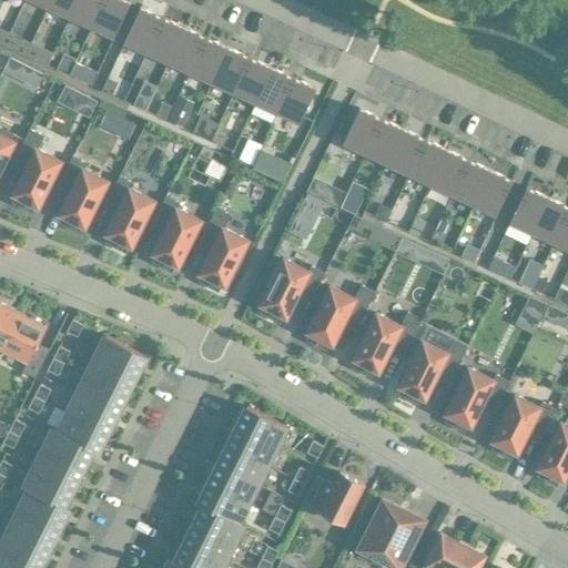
[(69,19),(77,0),(50,0),(47,9),(69,19)]
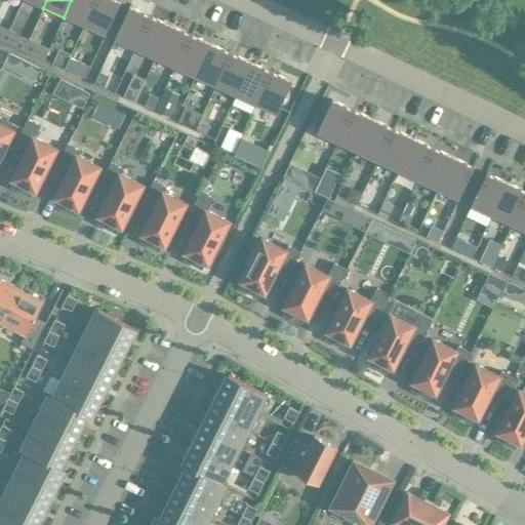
[(83,27),(94,0),(71,0),(64,17),(83,27)]
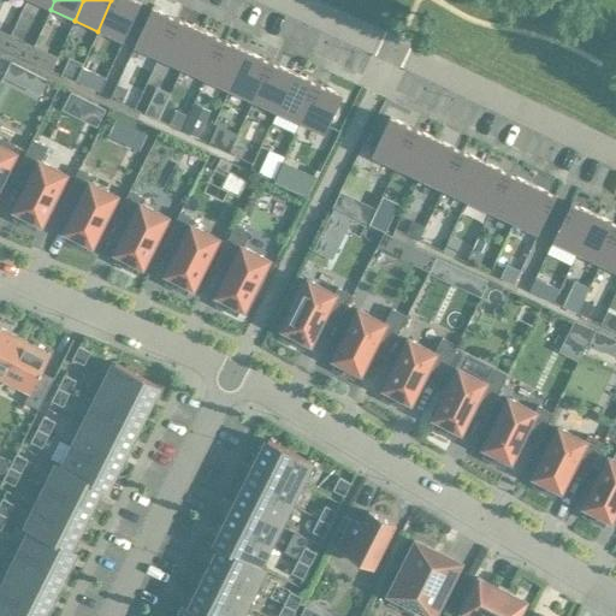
[(111,0),(98,31),(123,42),(140,4),(131,0),(111,0)]
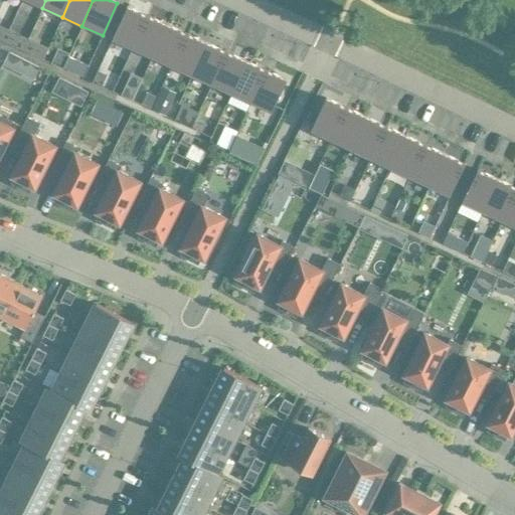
[(126,7),(111,39),(132,48),(147,16),(126,7)]
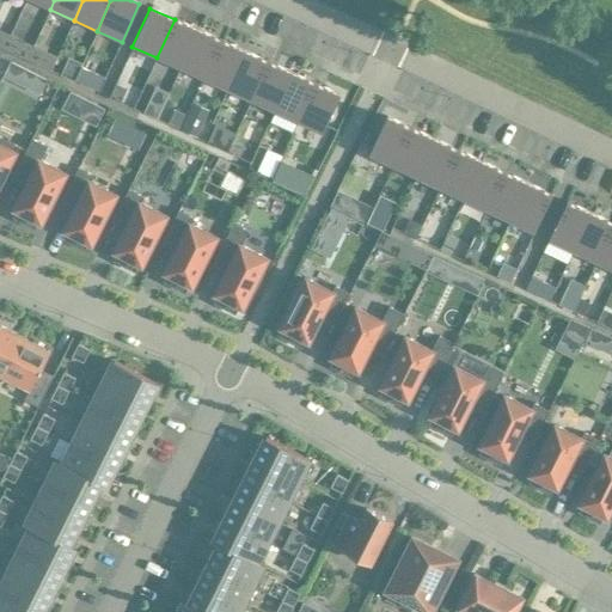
[(175,19),(157,57),(179,68),(197,30),(175,19)]
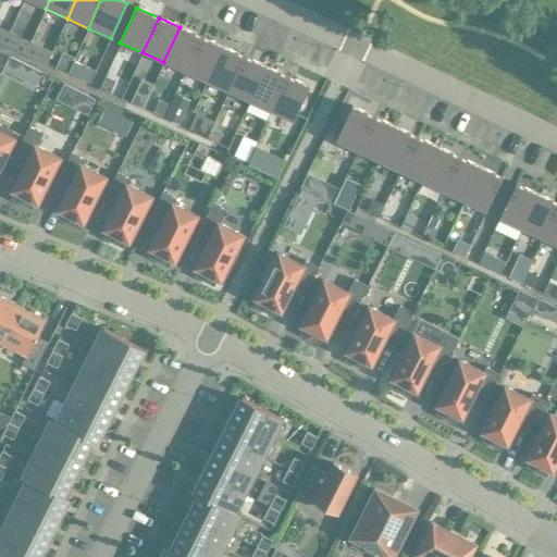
[(180,27),(163,62),(185,72),(201,37),(180,27)]
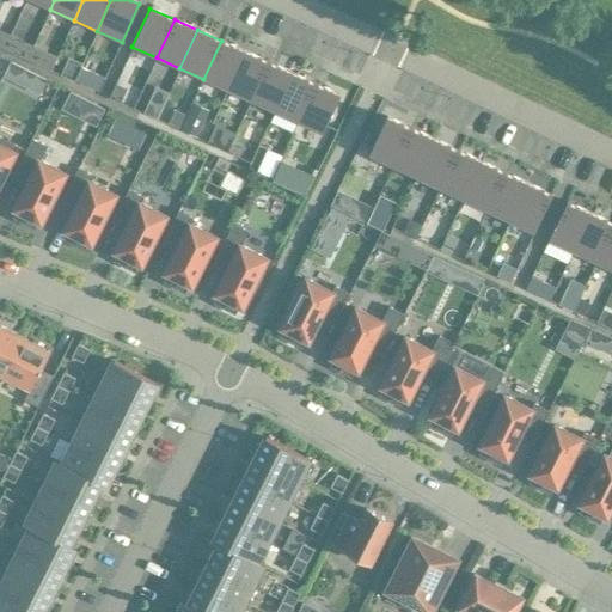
[(203,79),(227,90),(244,51),(221,41),(203,79)]
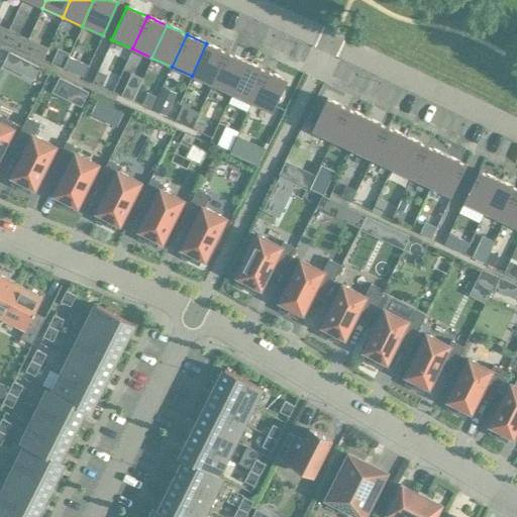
[(192,76),(211,85),(226,53),(206,43),(192,76)]
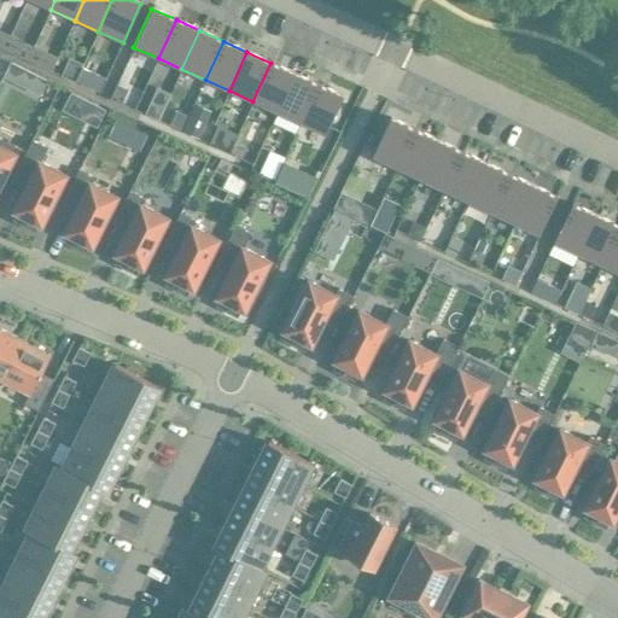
[(16,85),(23,70),(10,63),(3,77),(16,85)]
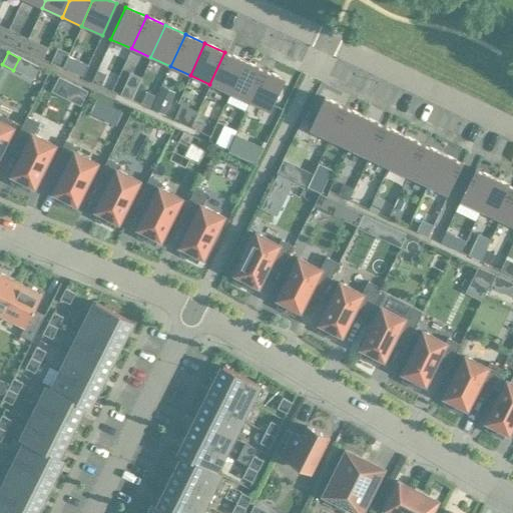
[(244,61),(224,52),(209,84),(229,93),(244,61)]
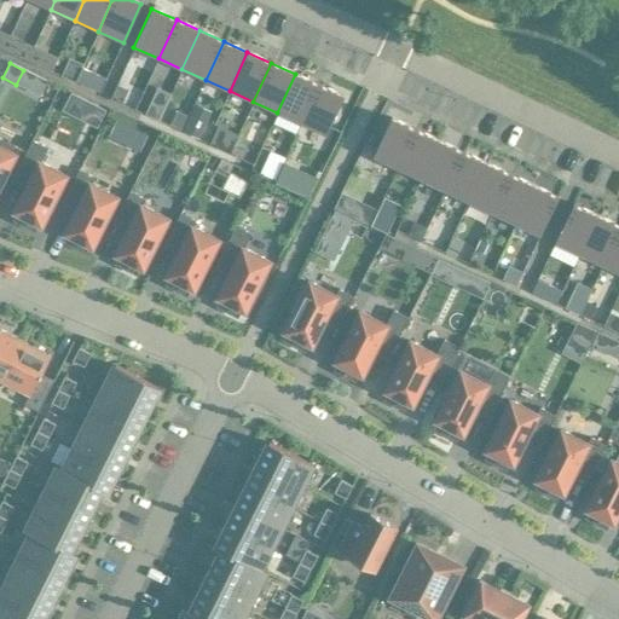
[(65,65),(61,77),(74,84),(79,71),(65,65)]
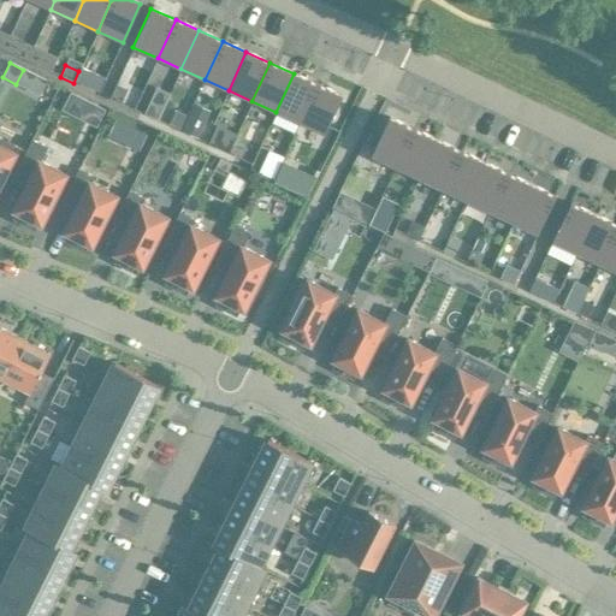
[(81,69),(75,82),(99,93),(105,80),(81,69)]
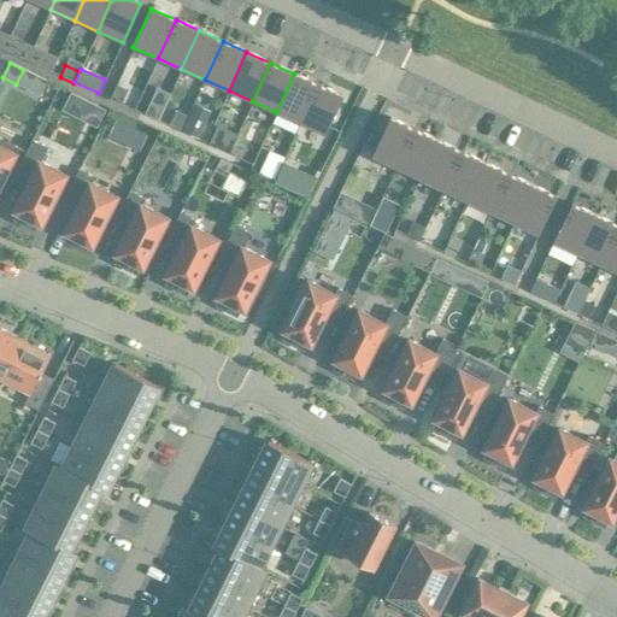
[(294,74),(276,112),(300,123),(317,84),(294,74)]
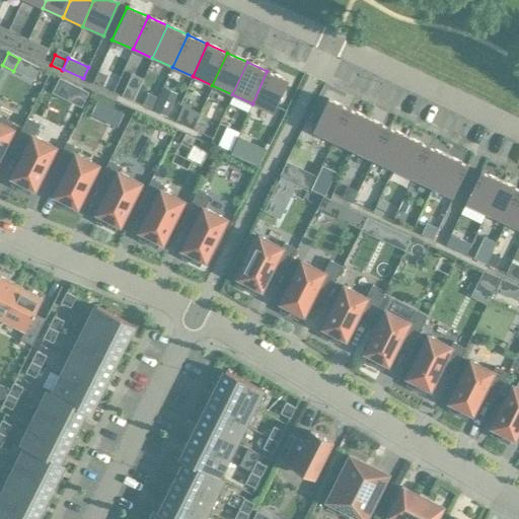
[(97,71),(91,84),(101,88),(106,76),(97,71)]
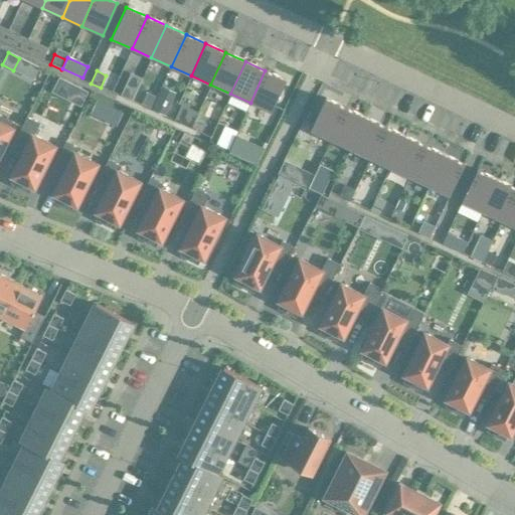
[(286,80),(265,70),(250,103),(271,113),(286,80)]
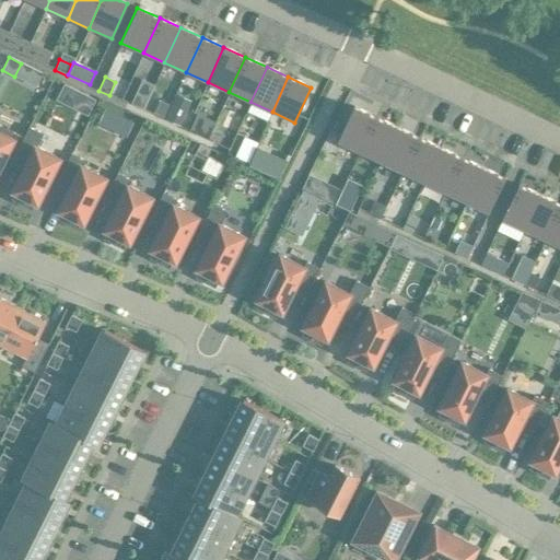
[(137,91),(130,104),(142,109),(149,96),(137,91)]
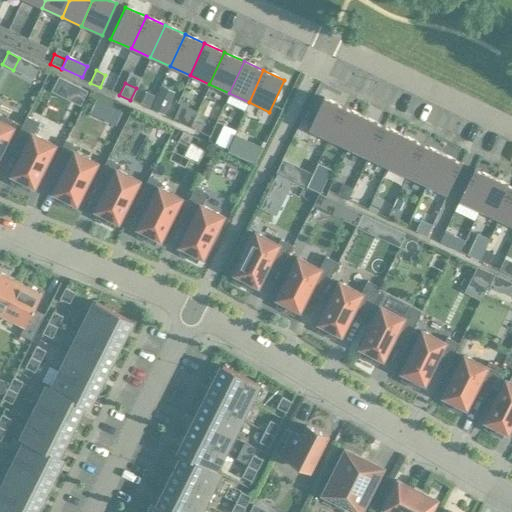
[(78,88),(71,102),(80,106),(86,92),(81,89),(78,88)]
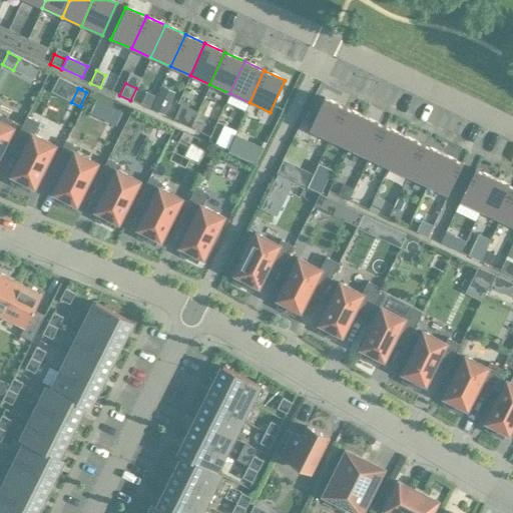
[(145,92),(140,104),(150,108),(155,96),(145,92)]
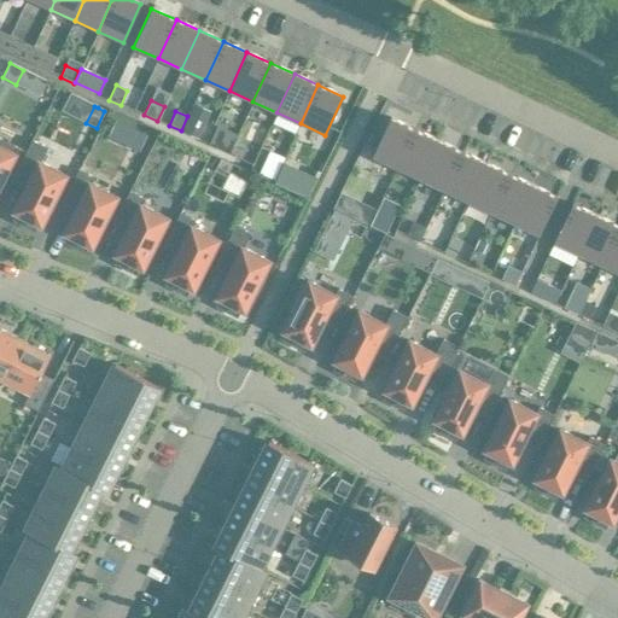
[(190,116),(181,133),(197,140),(204,123),(190,116)]
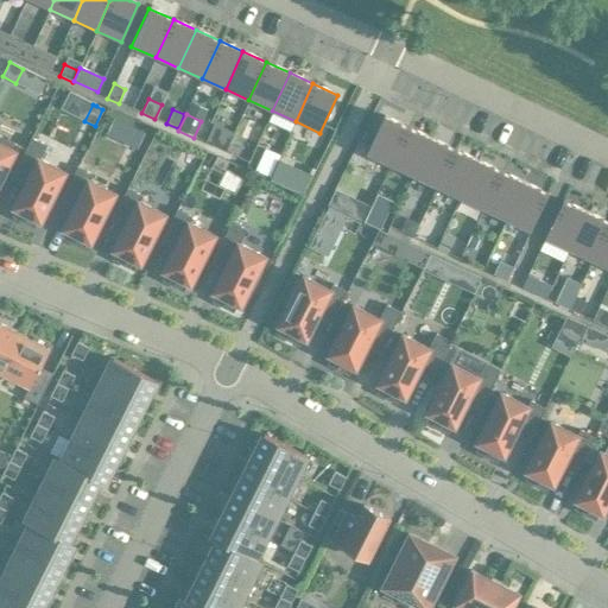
[(366,154),(390,165),(407,127),(384,116),(366,154)]
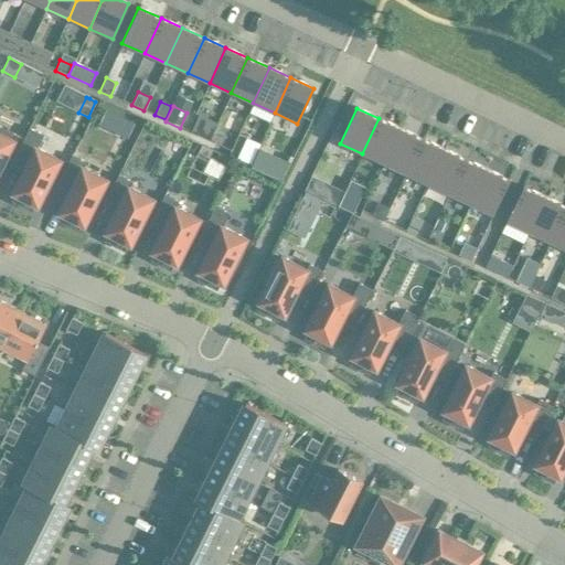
[(105,110),(98,125),(106,129),(113,114),(105,110)]
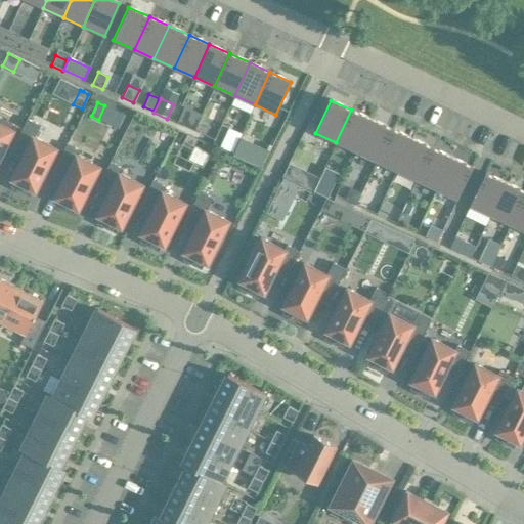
[(372,120),(351,110),(336,142),(356,153),(372,120)]
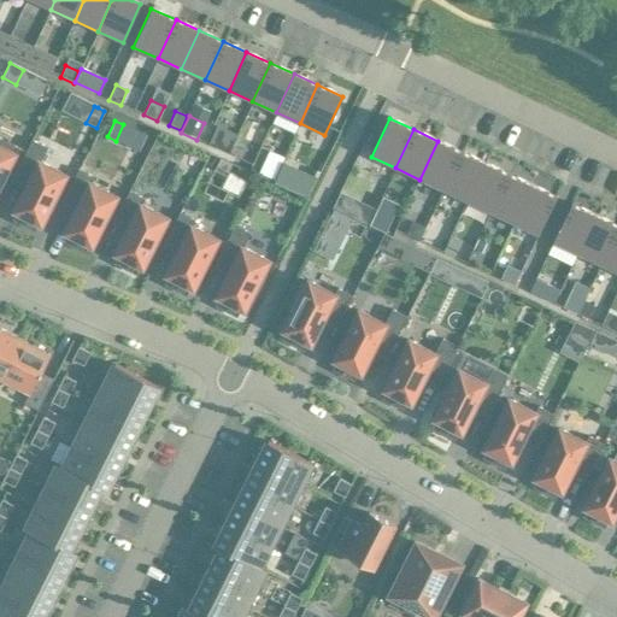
[(228,154),(236,135),(227,130),(217,150),(228,154)]
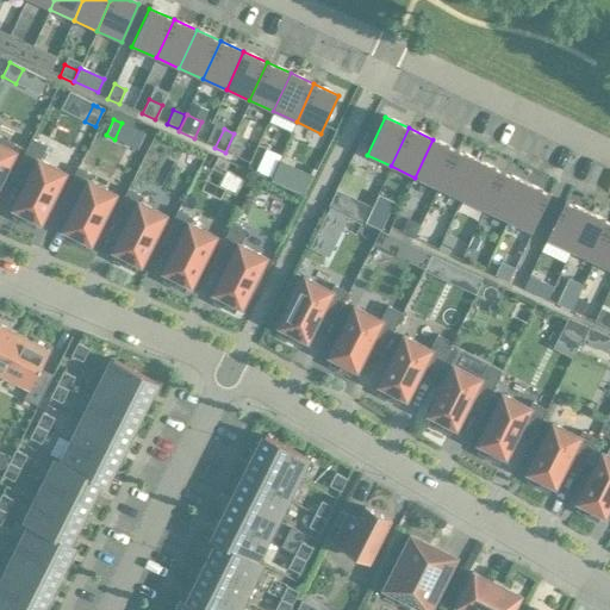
[(437,188),(455,150),(433,139),(415,178),(437,188)]
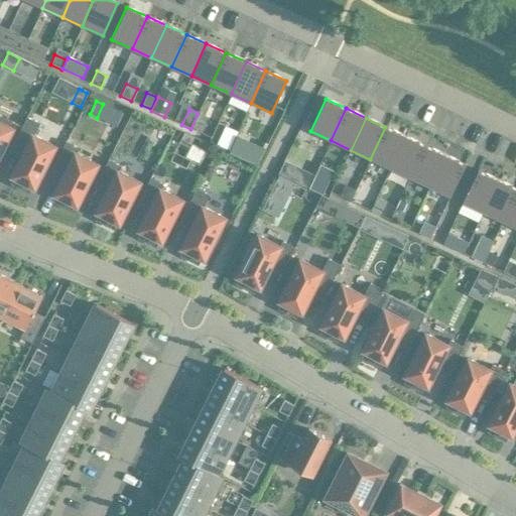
[(0,153),(12,129),(0,123),(0,153)]
